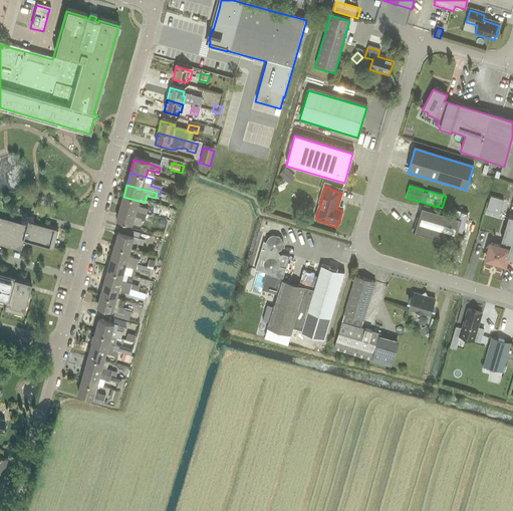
[(180,193),(172,191),(170,196),(179,199),(180,193)]
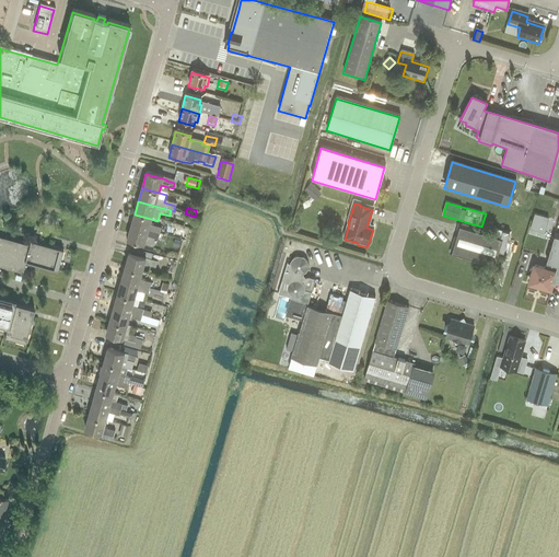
[(149,227),(151,219),(135,215),(130,228),(159,236),(161,230),(149,227)]
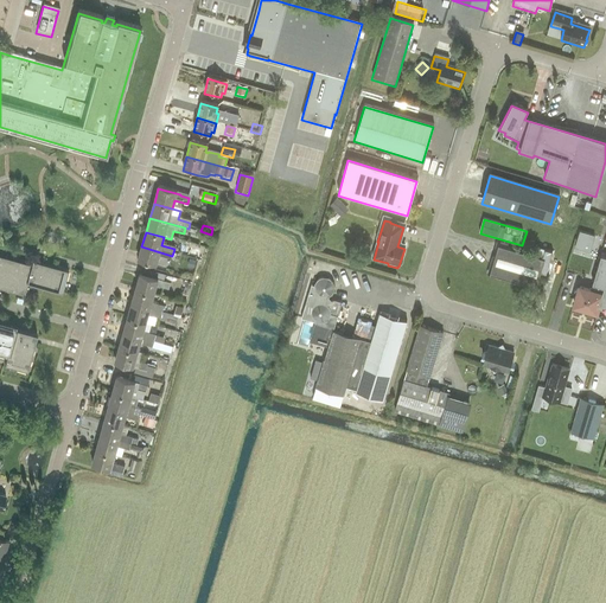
[(589,256),(594,238),(579,235),(574,251),(589,256)]
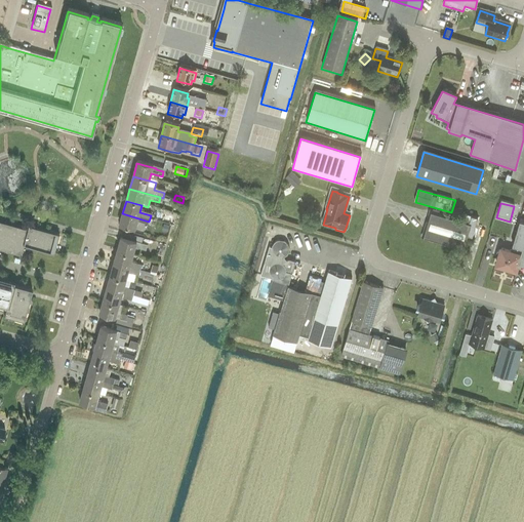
[(148,227),(149,222),(122,213),(119,227),(134,231),(136,224),(148,227)]
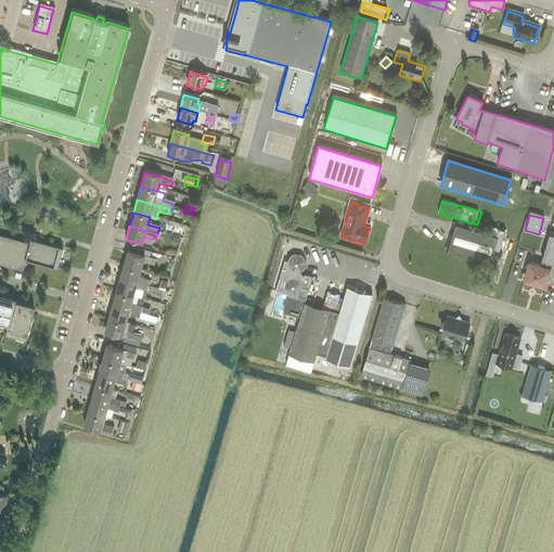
[(489,266),(497,239),(455,227),(447,253),(489,266)]
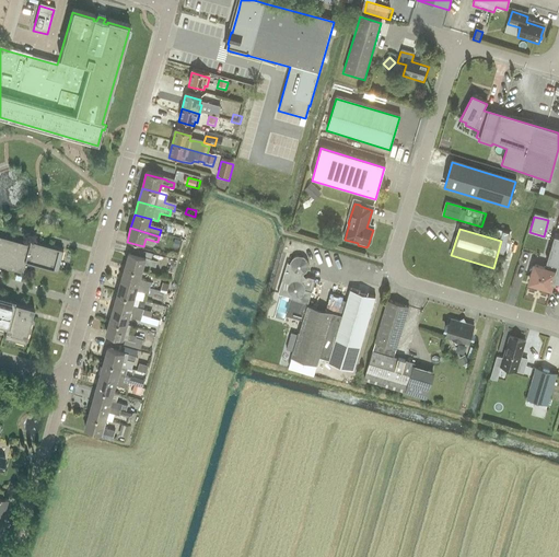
[(173,232),(171,239),(182,242),(184,235),(173,232)]
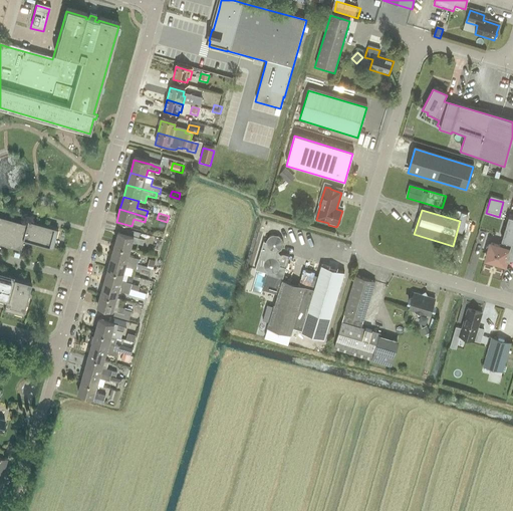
[(13,278),(0,273),(0,246),(20,253),(23,242),(51,250),(57,231),(27,223),(25,227),(0,219),(0,300),(5,303),(3,310),(22,315),(30,285),(12,280),(13,278)]
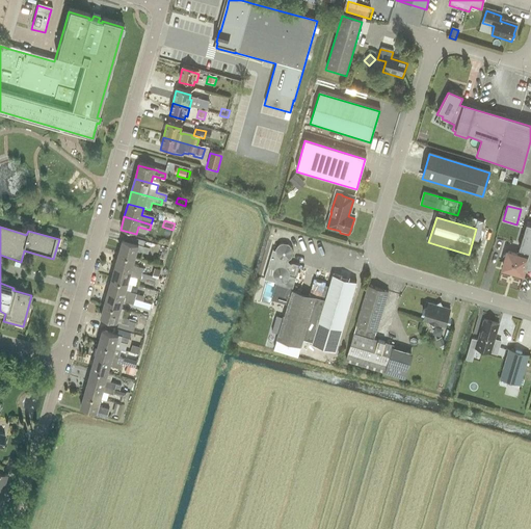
[(507,255),(502,270),(522,276),(524,269),(530,271),(530,228),(526,227),(519,252),(516,257),(507,255)]
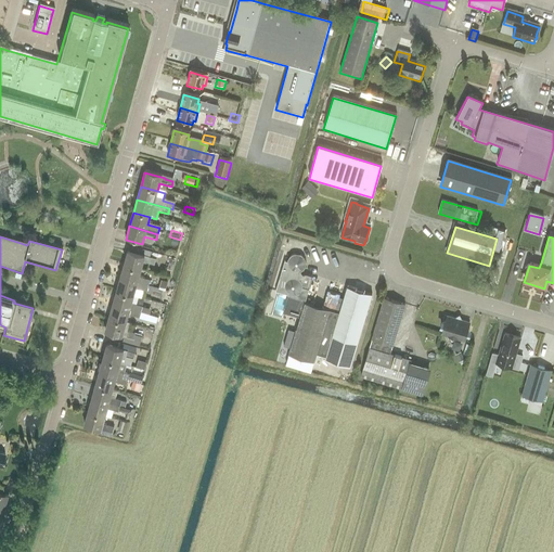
[(124,267),(140,271),(142,264),(153,267),(155,261),(147,259),(127,254),(124,267)]
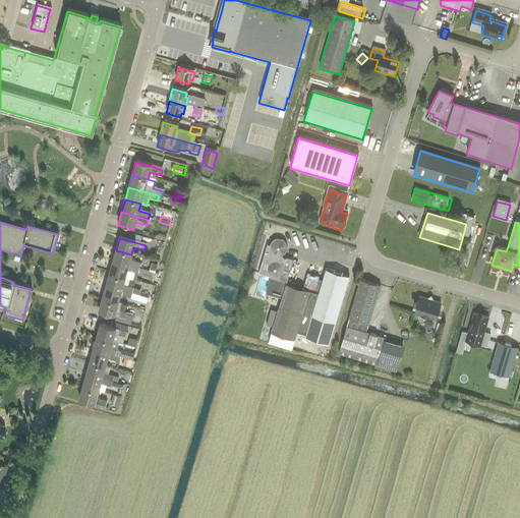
[(286,251),(286,248),(285,245),(283,242),(280,240),(277,240),(273,241),(271,244),(269,247),(269,248),(266,247),(257,276),(270,280),(265,295),(281,300),(271,335),(294,342),(296,334),(305,337),(304,339),(328,346),(348,278),(326,271),(322,282),(318,295),(314,294),(285,286),(292,262),(287,260),(284,261),(281,257),(284,254),(286,251)]
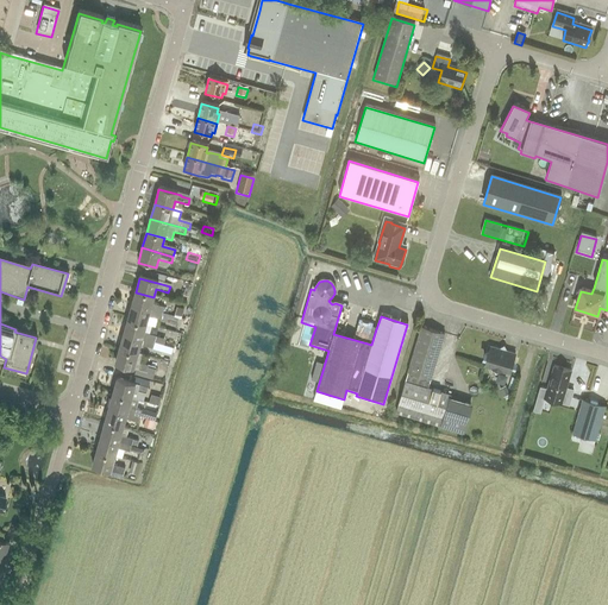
[(151,307),(154,297),(136,292),(131,307),(162,316),(163,309),(151,307)]
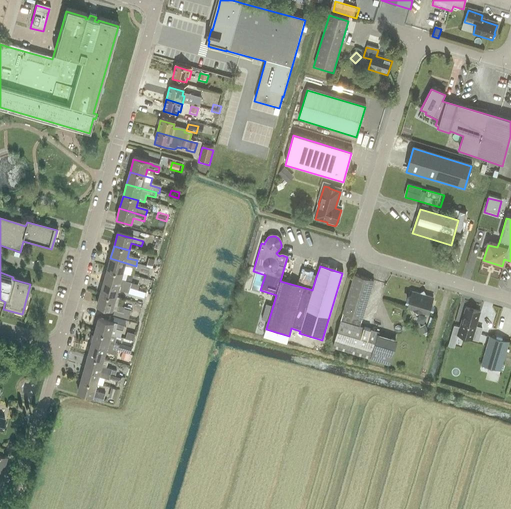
[(135,271),(136,266),(110,258),(107,271),(122,275),(124,268),(135,271)]
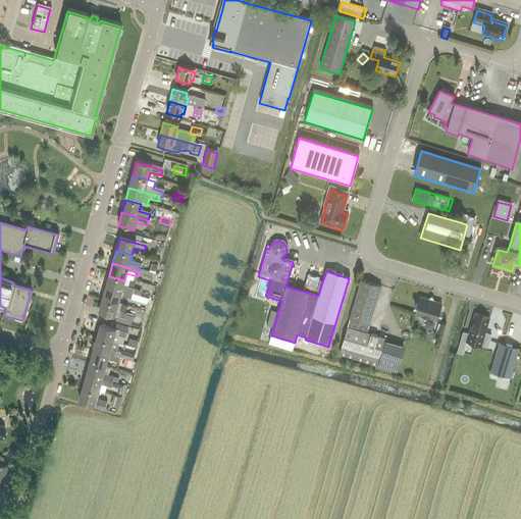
[(122,288),(124,280),(109,276),(105,289),(132,296),(133,291),(122,288)]
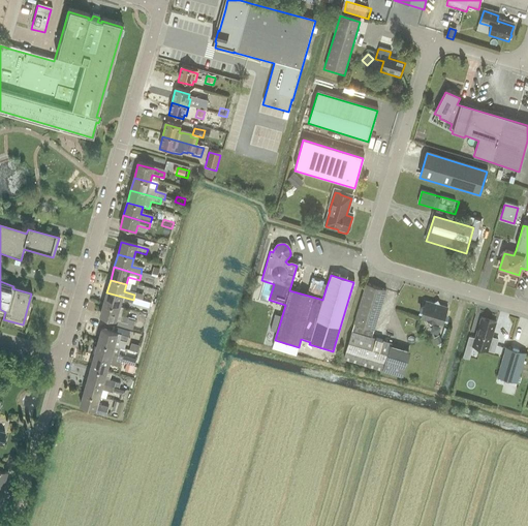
[(384,365),(391,345),(371,339),(385,291),(366,286),(345,353),(384,365)]
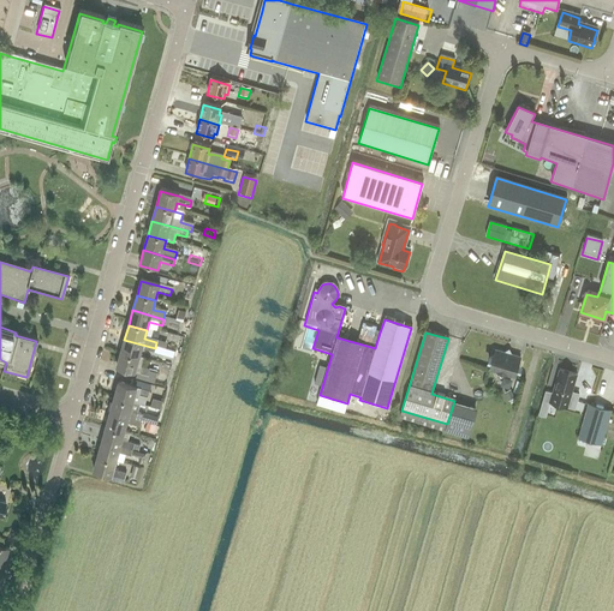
[(154,354),(155,348),(124,340),(120,354),(138,359),(141,351),(154,354)]
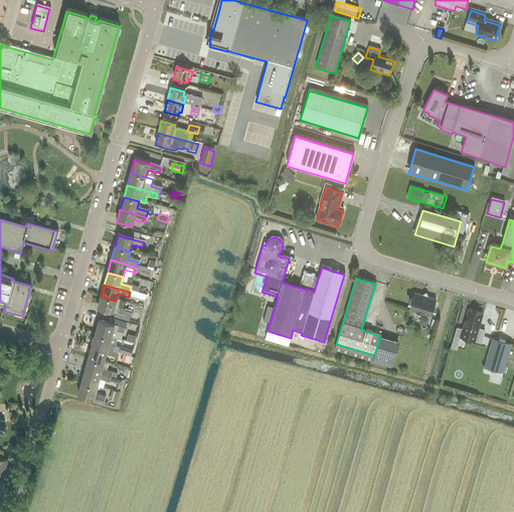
[(431,318),(435,302),(413,296),(412,301),(408,303),(410,307),(408,312),(416,314),(418,318),(422,316),(431,318)]
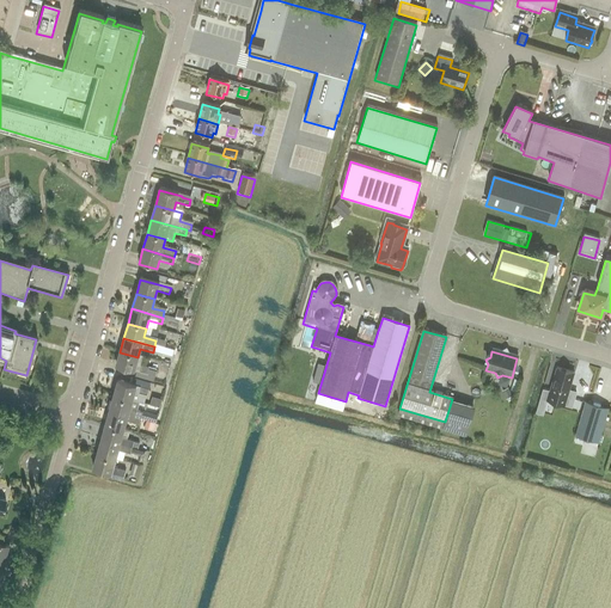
[(135,366),(138,357),(120,352),(115,367),(136,373),(134,379),(152,385),(156,372),(135,366)]
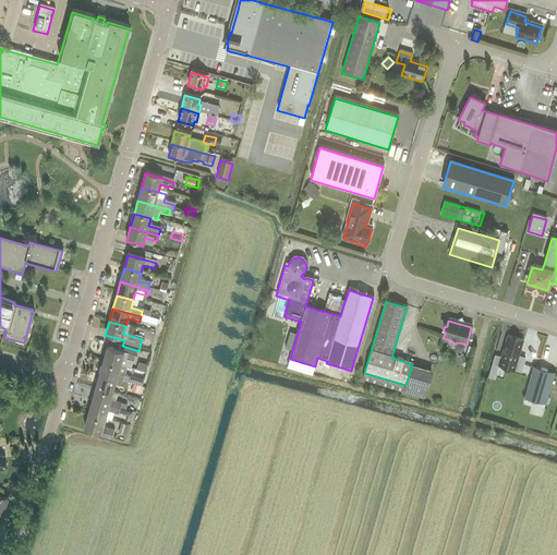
[(522,342),(507,338),(498,369),(520,375),(523,365),(517,363),(522,342)]
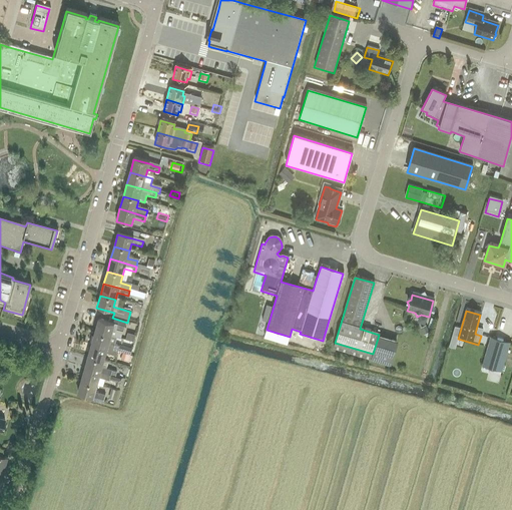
[(94,334),(110,338),(119,341),(121,334),(122,334),(124,329),(123,329),(125,324),(109,319),(107,324),(98,321),(94,334)]
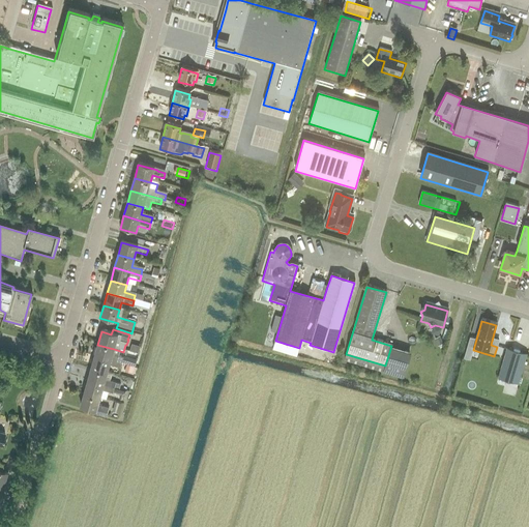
[(112,356),(114,349),(97,345),(94,357),(121,364),(122,359),(118,358),(112,356)]
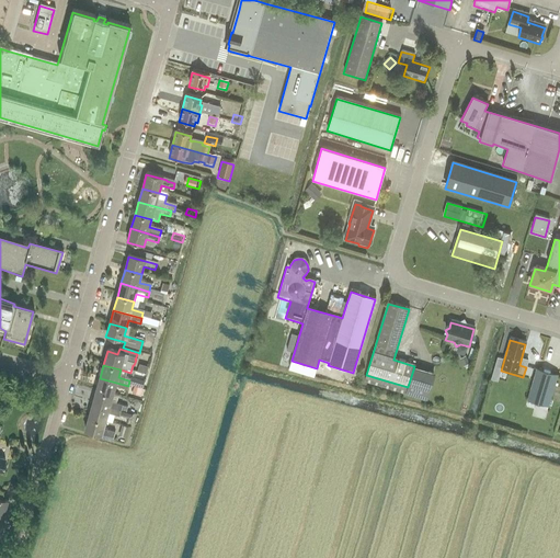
[(140,373),(150,375),(151,367),(141,365),(140,373)]
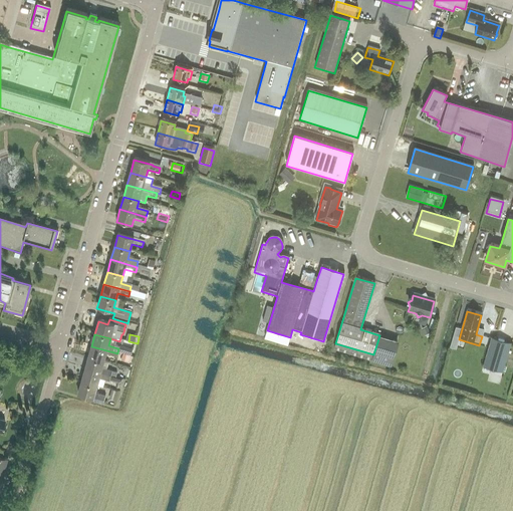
[(454,350),(458,338),(453,337),(449,348),(454,350)]
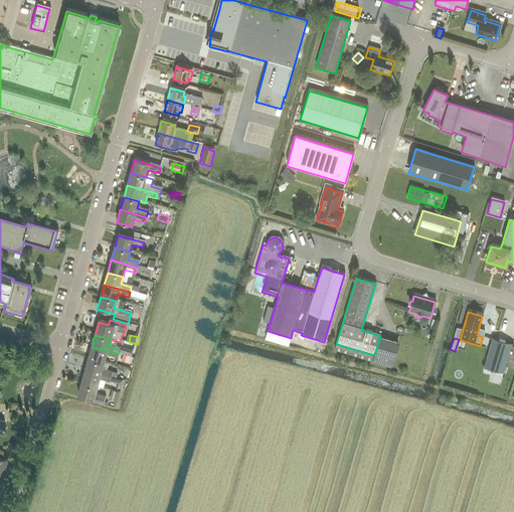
[(117,341),(111,339),(109,346),(115,348),(117,341)]
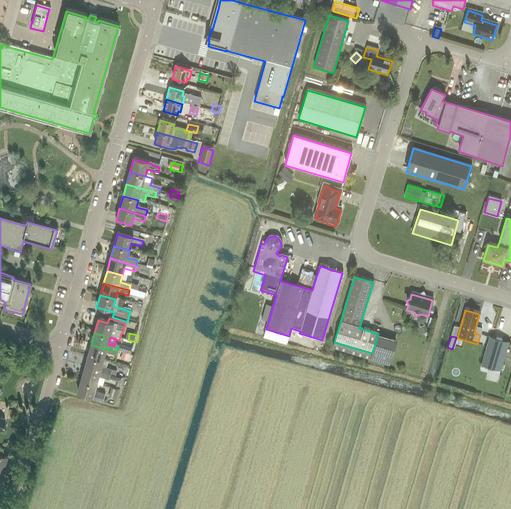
[(500,372),(508,344),(489,338),(480,367),(500,372)]
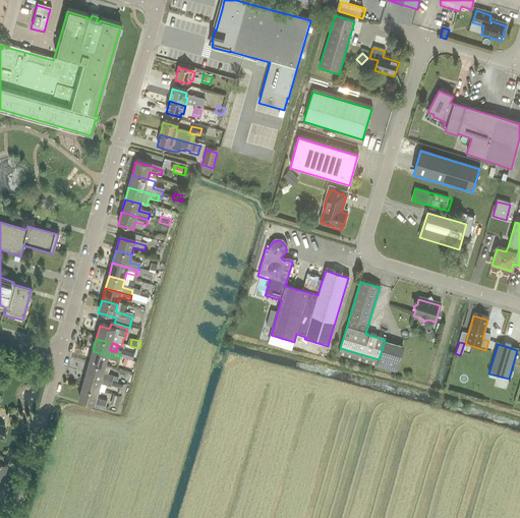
[(117,363),(119,358),(93,351),(89,363),(105,368),(107,360),(117,363)]
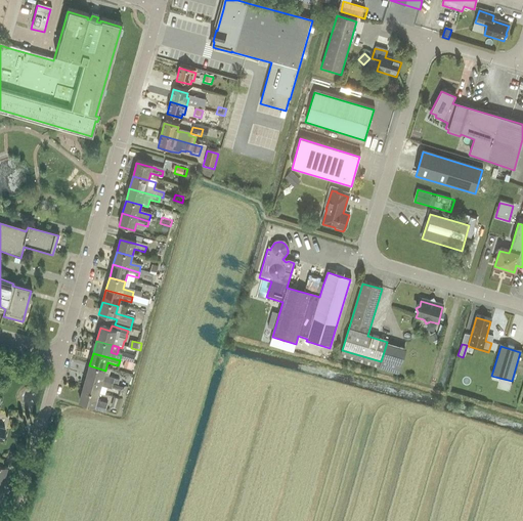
[(121,354),(121,355),(120,360),(133,364),(134,358),(121,354)]
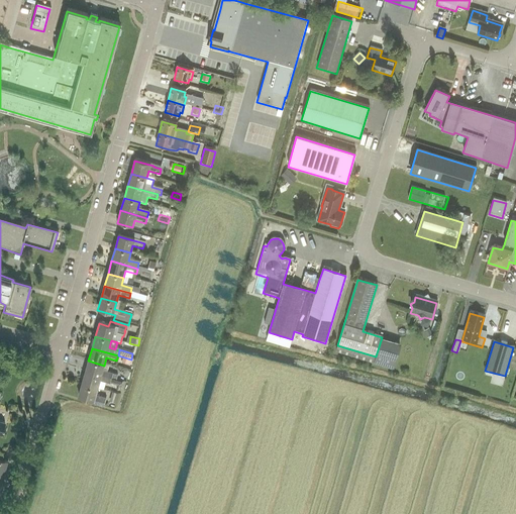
[(102,373),(104,366),(88,361),(85,374),(111,381),(112,376),(102,373)]
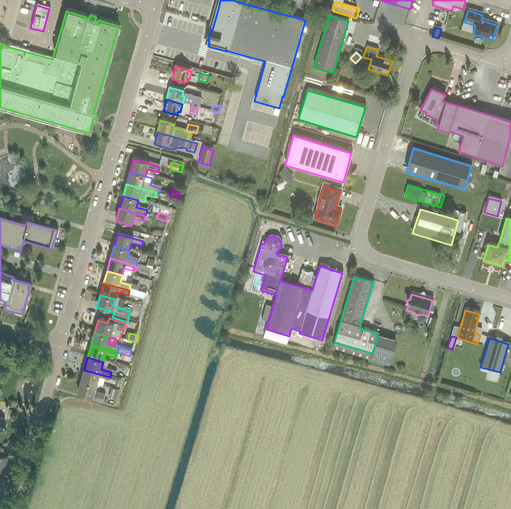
[(108,382),(110,377),(84,370),(80,382),(96,386),(98,379),(108,382)]
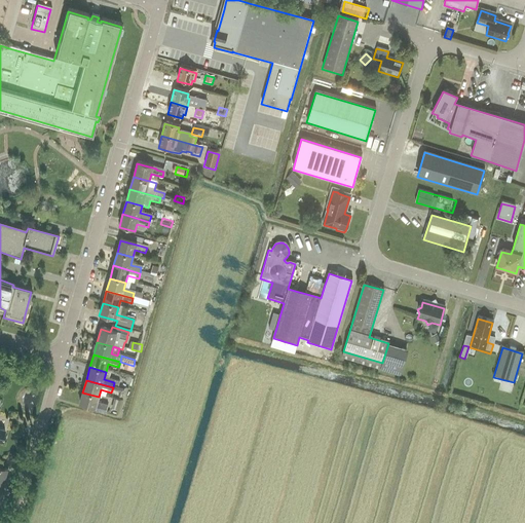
[(124,390),(113,387),(112,391),(119,394),(117,398),(121,399),(124,390)]
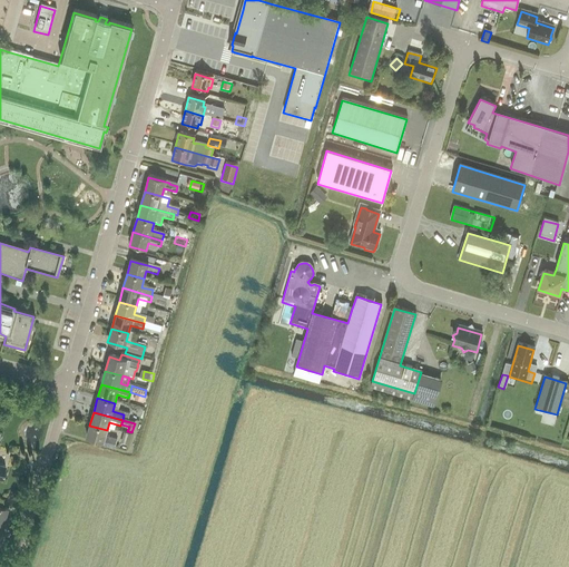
[(105,438),(107,430),(89,426),(86,439),(106,445),(105,449),(114,451),(116,441),(105,438)]
